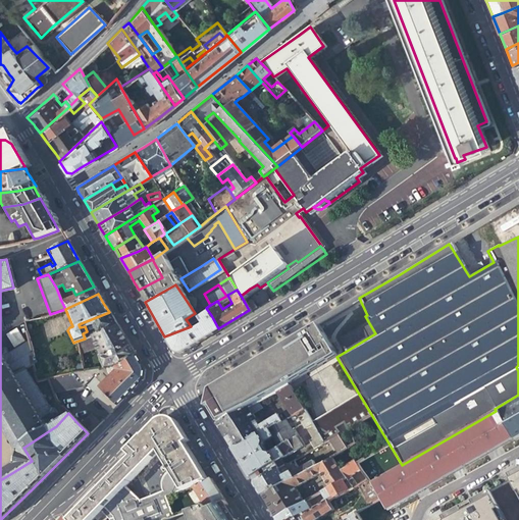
[(249,297),(244,301),(249,310),(255,306),(249,297)]
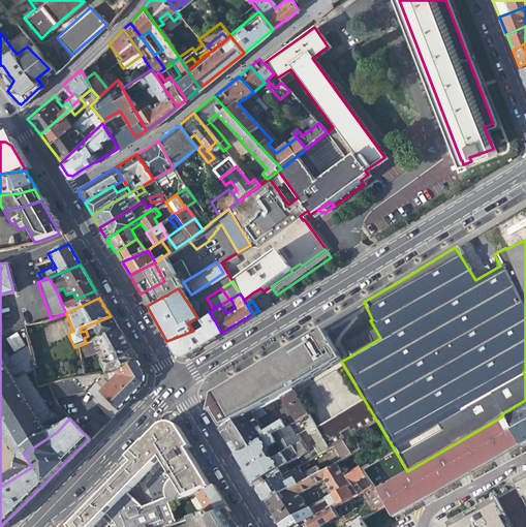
[(114,321),(111,316),(80,329),(81,332),(86,331),(92,328),(95,334),(88,336),(84,338),(86,343),(118,329),(114,321)]
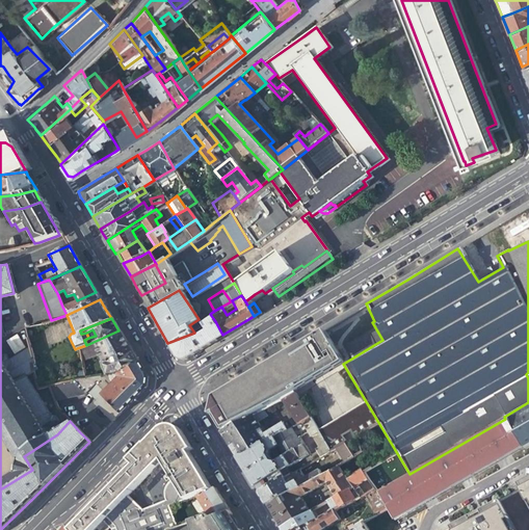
[(205,327),(199,319),(189,325),(194,333),(202,329),(205,327)]
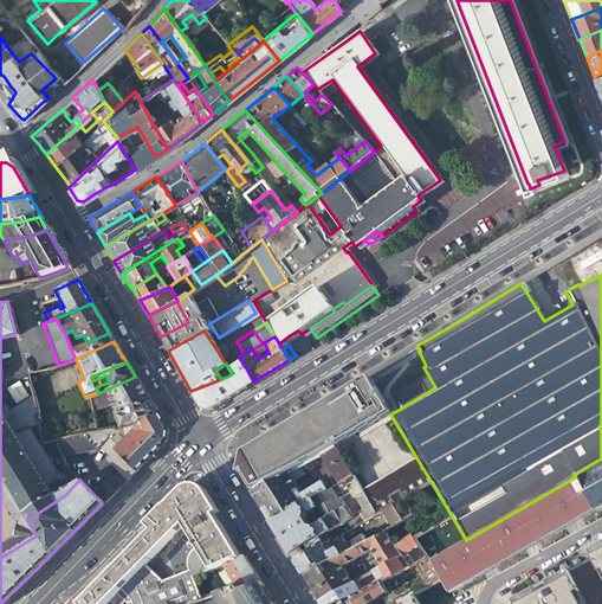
[(230,376),(221,379),(191,391),(195,398),(199,405),(209,409),(228,397),(253,381),(245,366),(233,373),(230,376)]
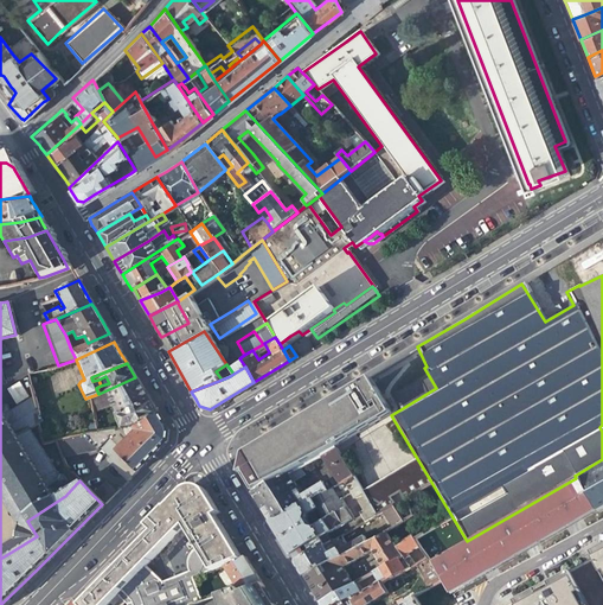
[(114,428),(115,431),(155,412),(145,393),(135,377),(98,394),(88,397),(90,409),(109,403),(117,425),(115,425),(114,428)]
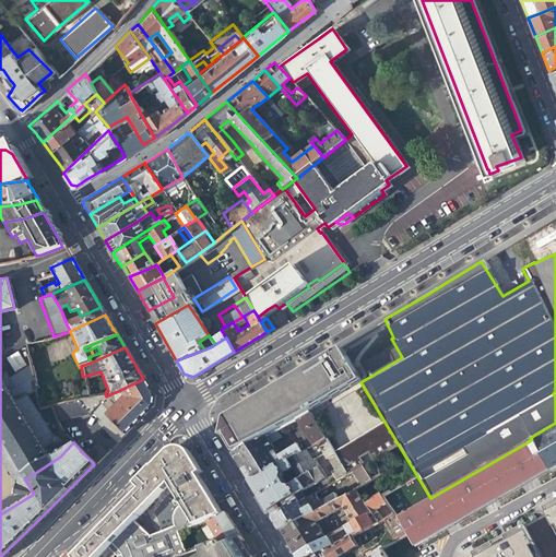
[(358,378),(361,382),(391,364),(382,348),(362,360),(352,367),(358,378)]
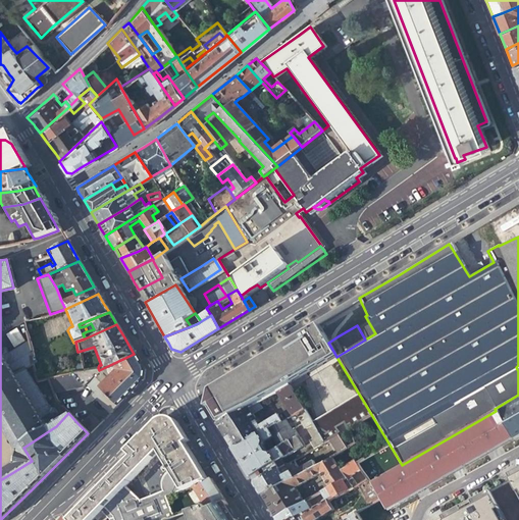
[(0,409),(23,448),(56,426),(52,420),(56,417),(57,414),(52,406),(50,405),(48,407),(23,368),(30,364),(29,358),(32,358),(27,341),(7,353),(4,347),(0,349),(0,409)]
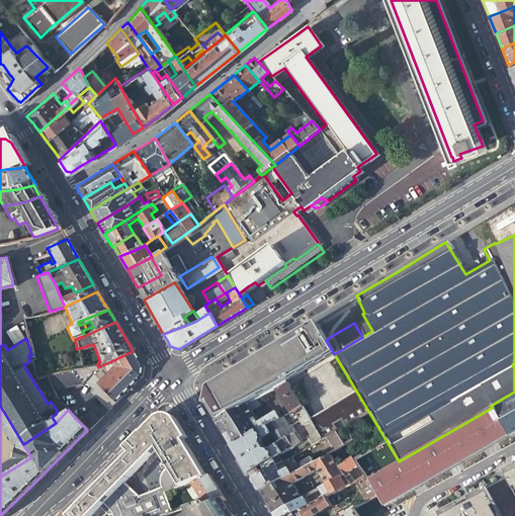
[(90,393),(107,410),(141,376),(141,365),(139,361),(134,353),(133,351),(98,367),(81,367),(45,375),(52,390),(81,382),(84,381),(94,375),(100,382),(92,390),(90,393)]
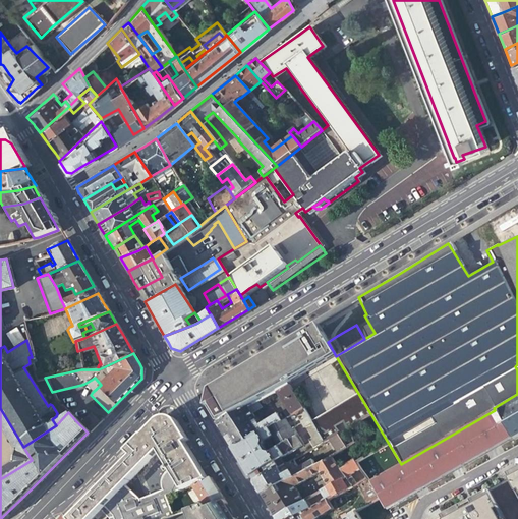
[(95,378),(84,384),(93,392),(101,385),(95,378)]
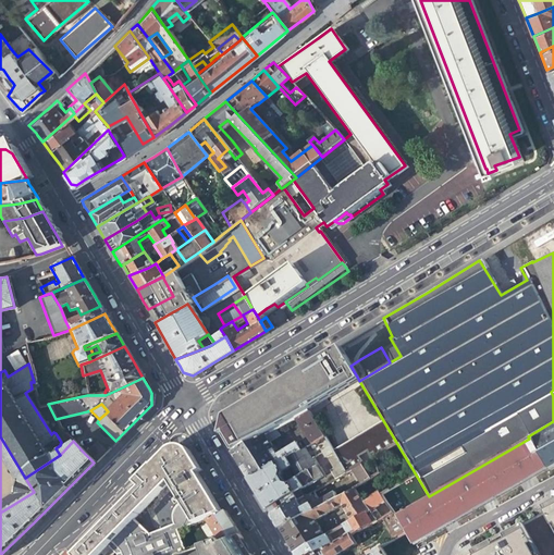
[(246,480),(247,479),(323,435),(308,409),(295,417),(306,435),(275,454),(267,440),(277,434),(274,429),(229,452),(236,464),(246,480)]
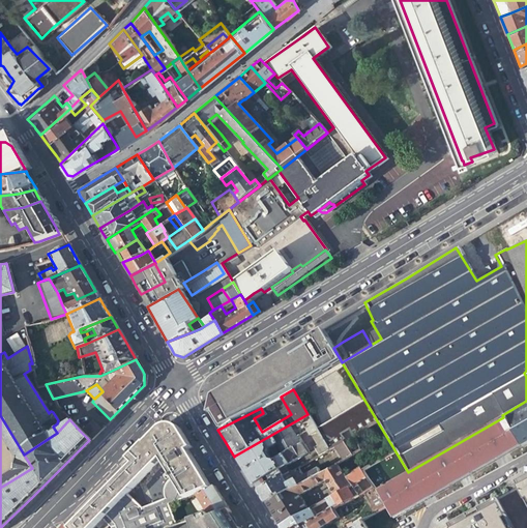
[(86,390),(83,391),(92,402),(94,399),(86,390)]
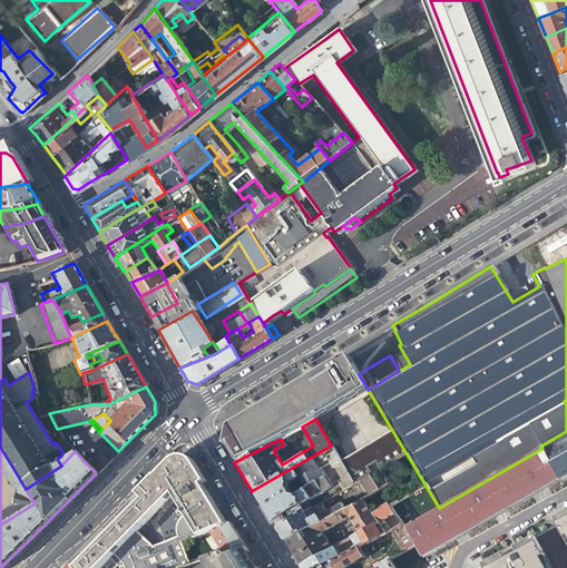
[(566,431),(540,447),(541,449),(439,508),(403,529),(419,557),(466,530),(487,518),(526,496),(558,478),(559,479),(566,475),(566,431)]
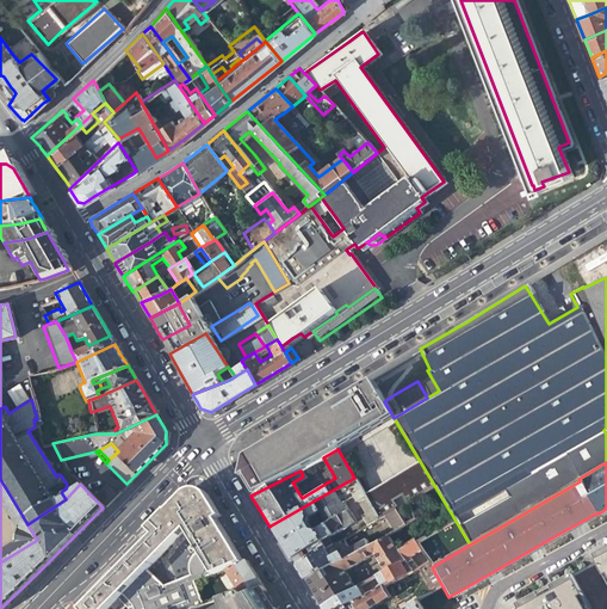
[(344,498),(348,496),(351,494),(363,514),(358,516),(365,526),(377,518),(354,478),(271,526),(277,535),(289,557),(295,566),(333,543),(328,535),(351,522),(340,504),(345,500),(344,498)]
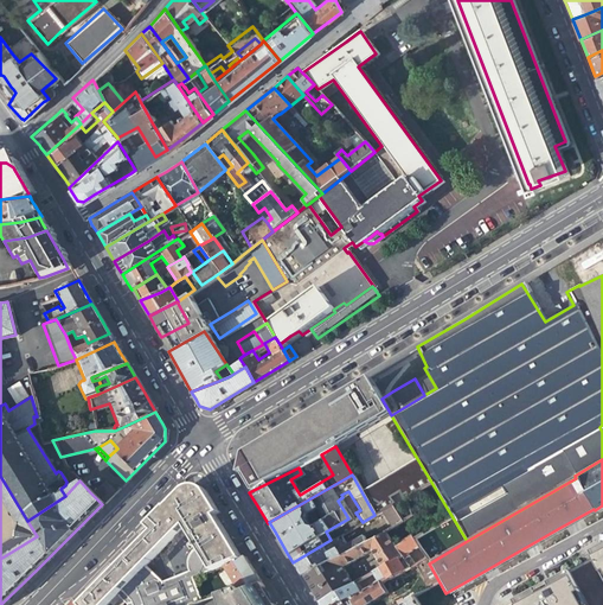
[(102,481),(90,492),(102,504),(114,492),(102,481)]
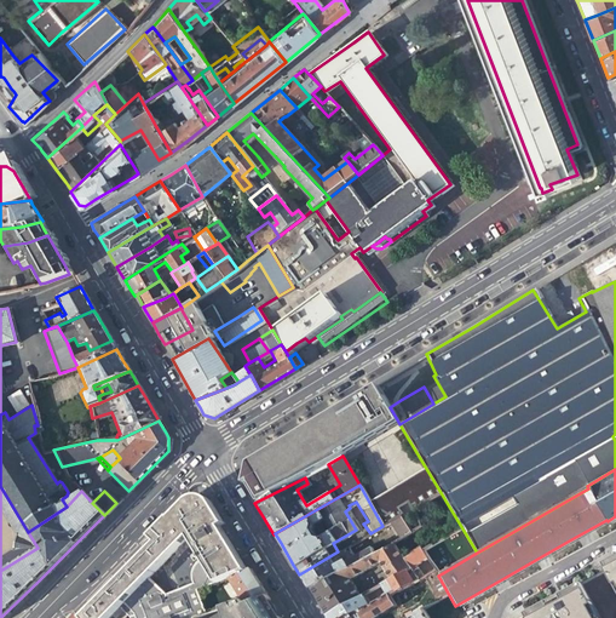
[(115,581),(109,576),(84,601),(90,606),(85,612),(79,617),(105,617),(107,617),(108,617),(111,617),(122,607),(126,610),(131,614),(132,617),(195,617),(207,612),(195,590),(216,582),(242,571),(216,526),(219,522),(206,501),(183,499),(148,536),(153,541),(115,581)]
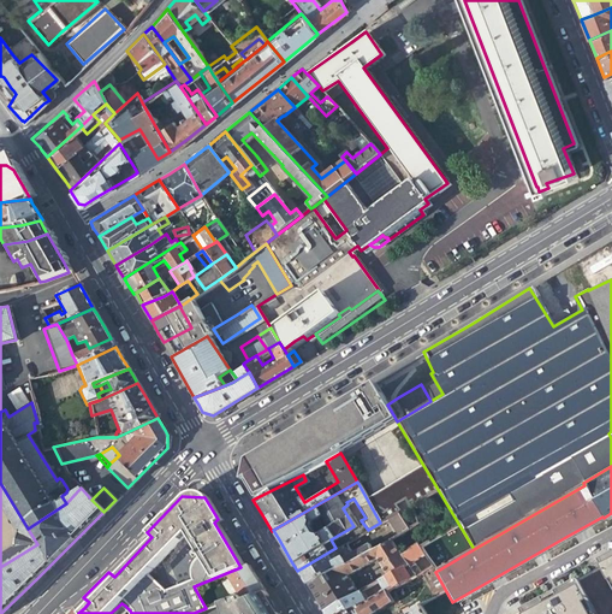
[(394,535),(405,527),(397,513),(386,519),(394,535)]
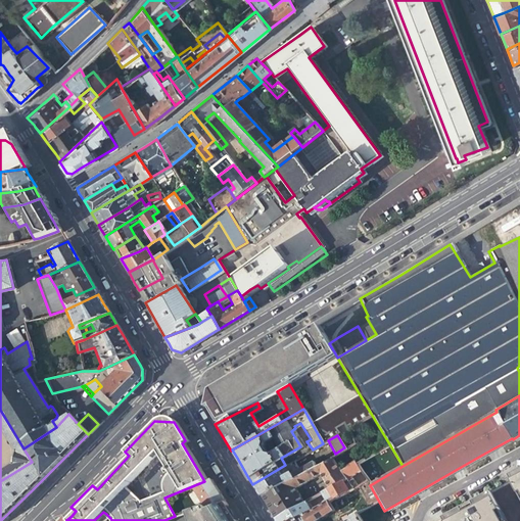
[(318,475),(326,488),(345,478),(340,469),(337,471),(329,457),(315,465),(260,496),(267,508),(273,518),(301,503),(293,489),(318,475)]
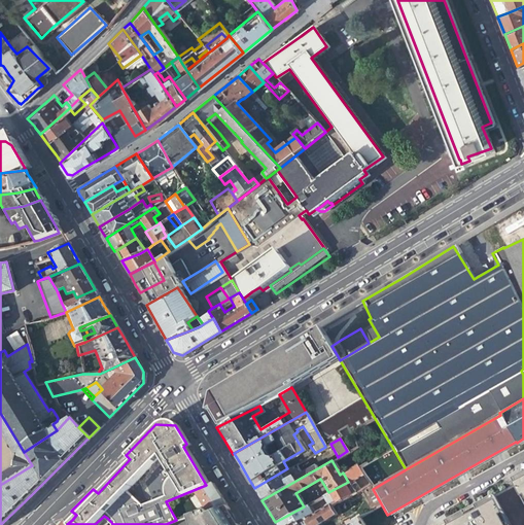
[(292,478),(287,468),(254,488),(257,492),(262,500),(317,468),(315,464),(292,478)]
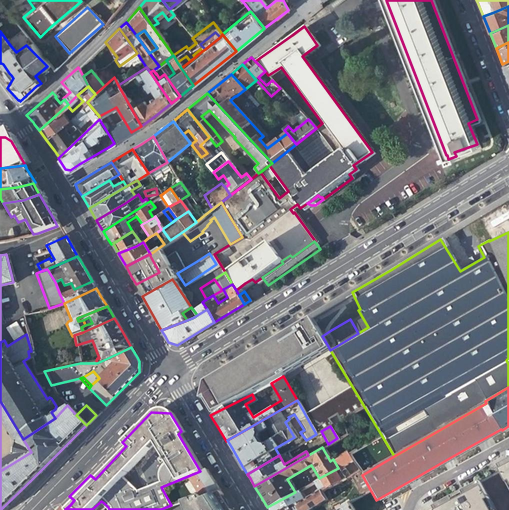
[(297,491),(295,492),(267,507),(269,509),(285,509),(320,491),(357,470),(347,451),(333,459),(338,468),(319,478),(314,481),(318,488),(301,497),(297,491)]
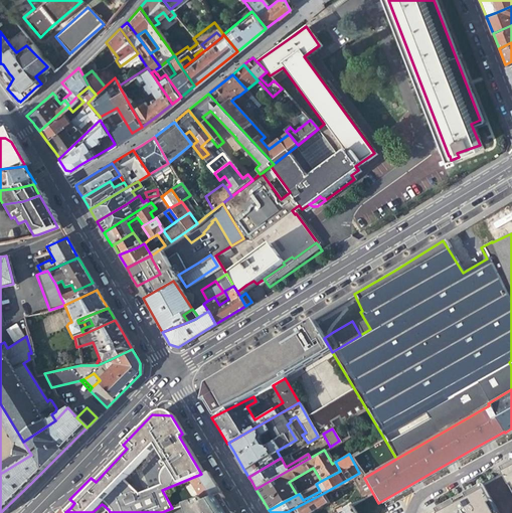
[(433,510),(435,512),(511,512),(511,460),(499,468),(501,473),(478,486),(433,510)]
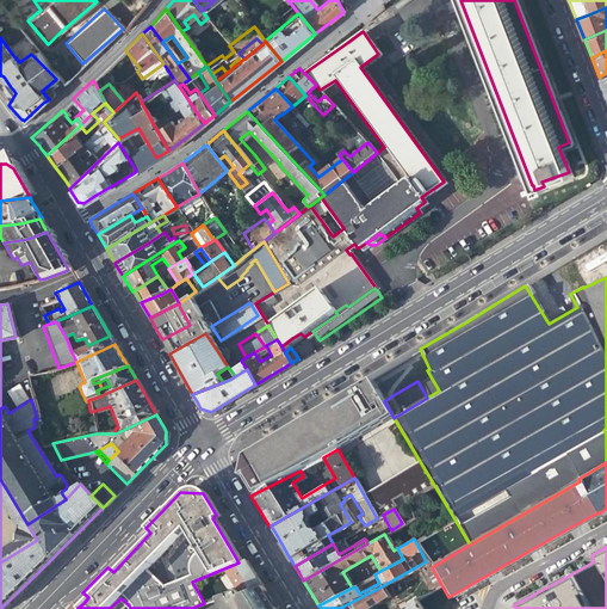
[(227,576),(237,592),(260,585),(252,571),(245,560),(239,563),(212,573),(216,580),(227,576)]
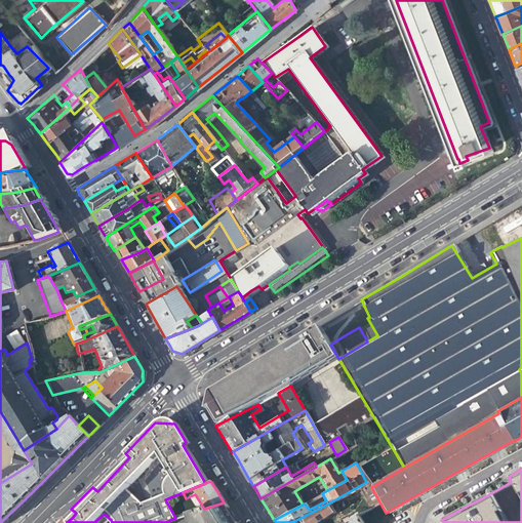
[(236,522),(231,514),(224,503),(204,509),(196,511),(189,513),(192,522),(236,522)]
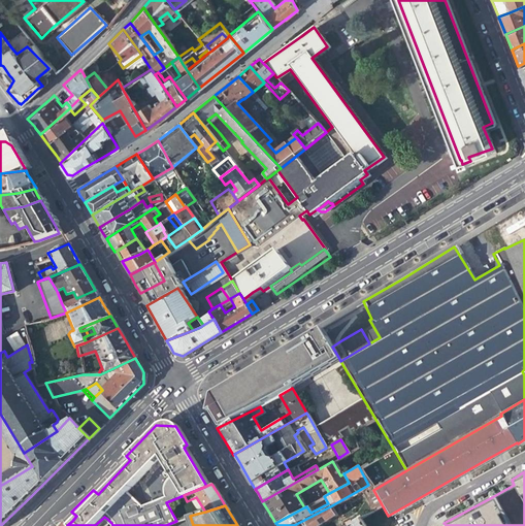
[(317,525),(335,516),(330,506),(294,525),(317,525)]
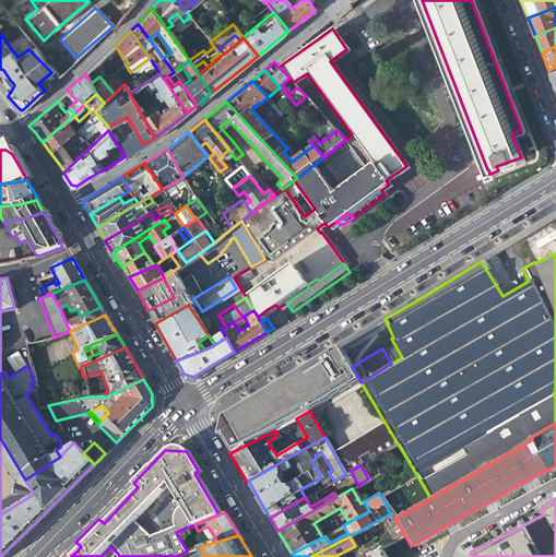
[(382,556),(378,547),(367,554),(368,556),(382,556)]
